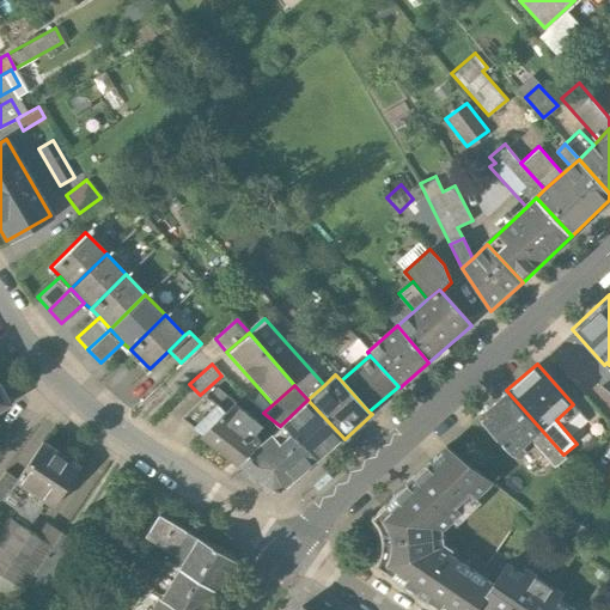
[(182,420),(200,439),(235,403),(217,388),(182,420)]
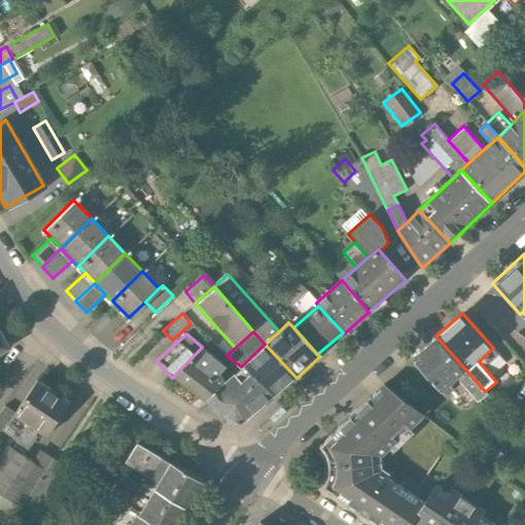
[(0,356),(9,351),(0,335),(0,356)]
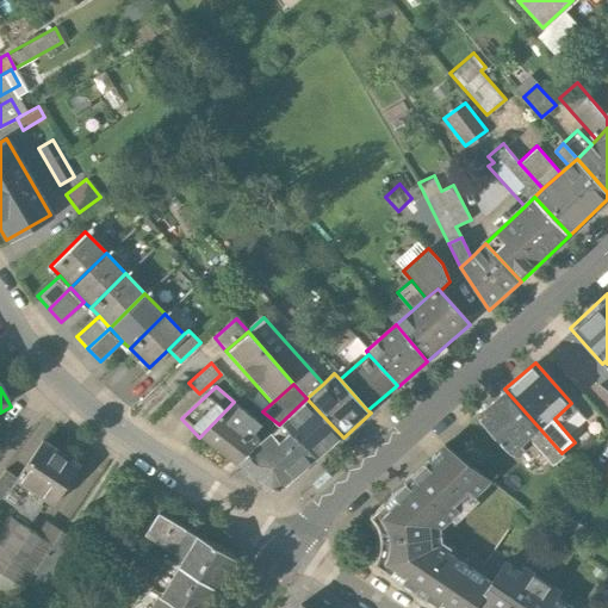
[(504,389),(475,414),(512,457),(529,441),(552,466),(564,457),(562,453),(504,389)]
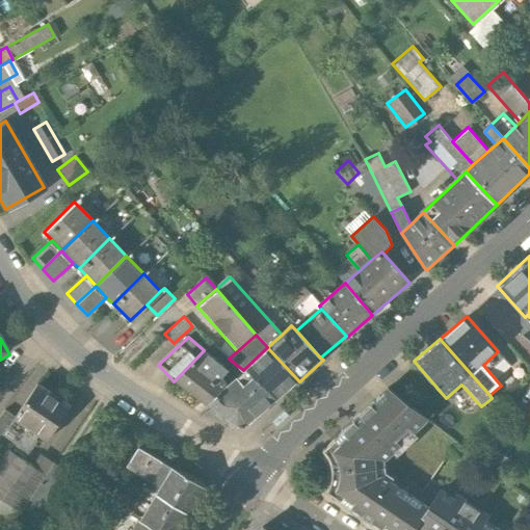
[(299,381),(267,347),(243,370),(275,402),(299,381)]
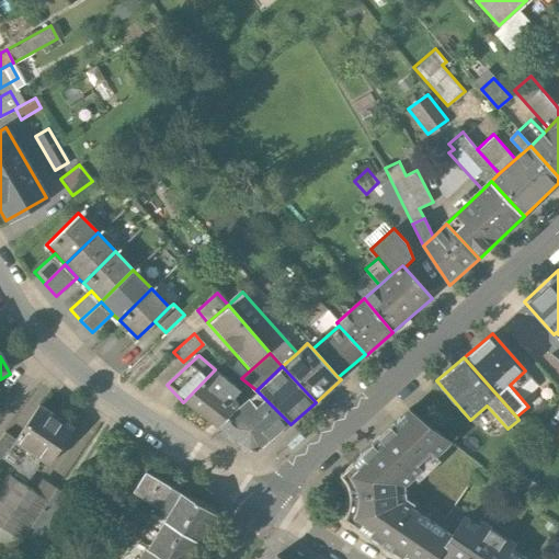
[(183,402),(216,428),(248,399),(215,369),(183,402)]
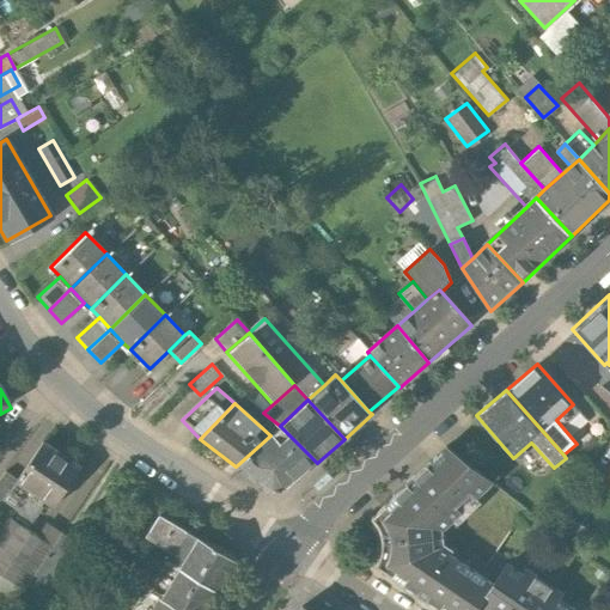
[(317,463),(280,426),(270,435),(236,467),(272,494),(284,493),(317,463)]
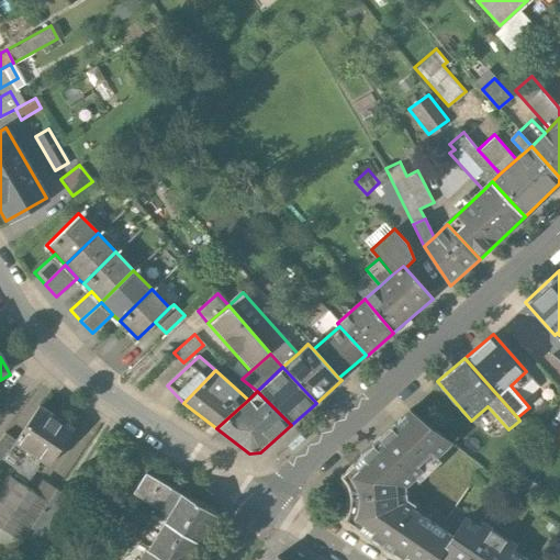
[(73,429),(38,405),(14,440),(12,445),(38,462),(46,468),(73,429)]
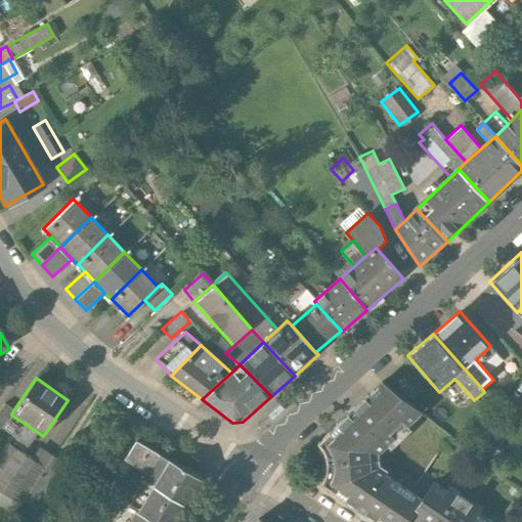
[(324,474),(321,485),(379,469),(377,455),(421,411),(381,381),(314,443),(318,447),(322,454),(324,466),(324,474)]
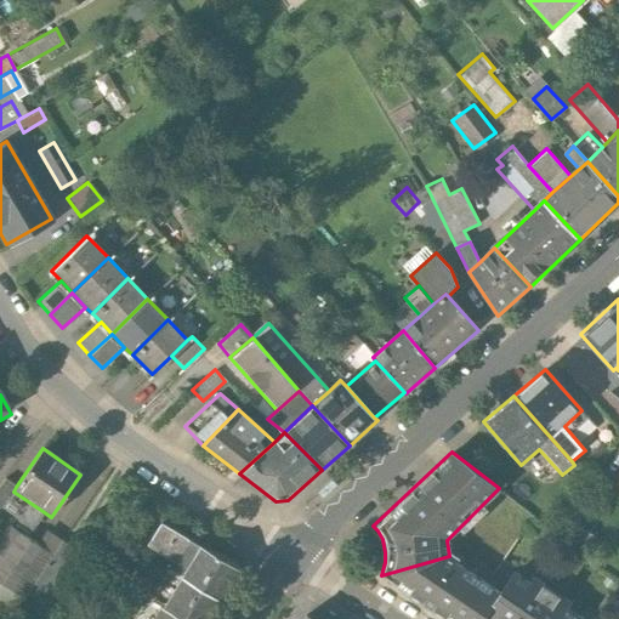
[(13,492),(16,487),(3,478),(0,481),(0,510),(13,492)]
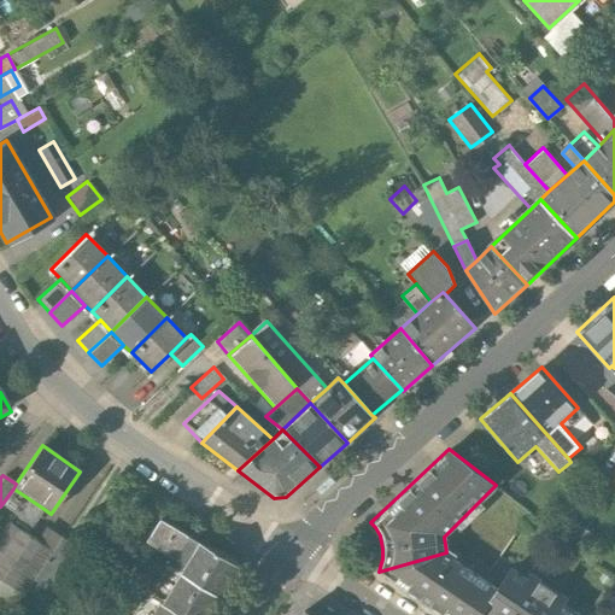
[(446,552),(482,578),(529,511),(496,485),(444,537),(446,552)]
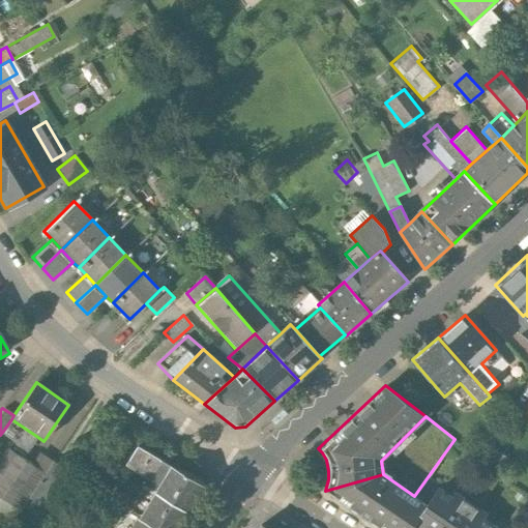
[(26,451),(36,436),(11,419),(0,435),(26,451)]
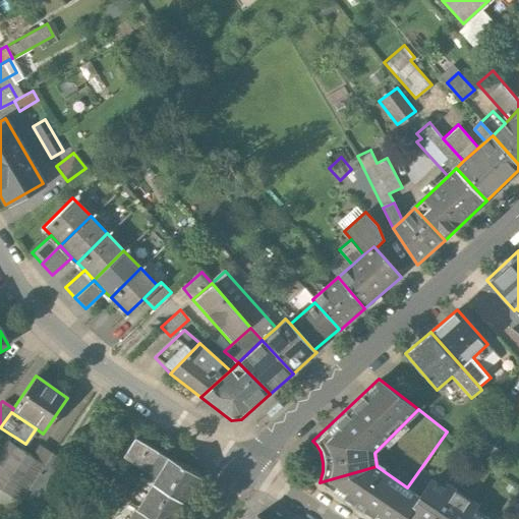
[(135,465),(158,478),(170,458),(135,438),(123,457),(135,465)]
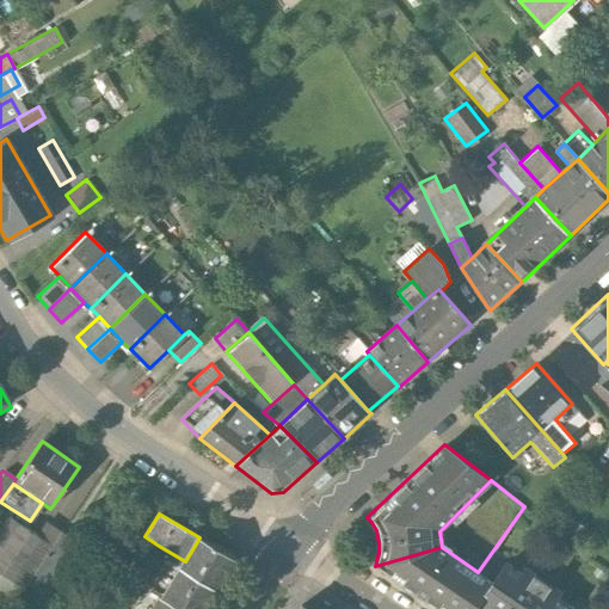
[(10,516),(0,528),(0,571),(22,588),(24,583),(50,545),(36,535),(10,516)]
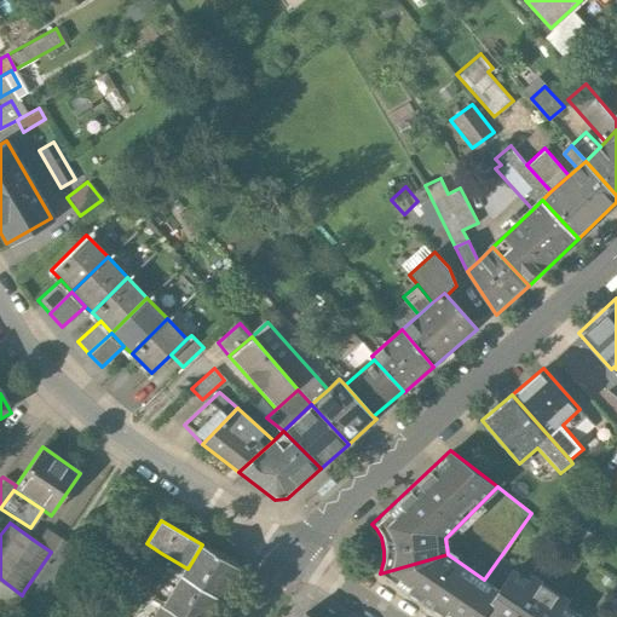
[(46,528),(36,542),(51,552),(61,538),(46,528)]
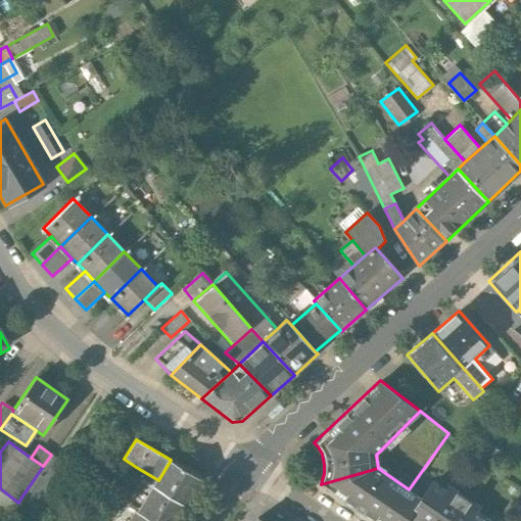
[(70,468),(51,455),(43,466),(20,499),(40,512),(70,468)]
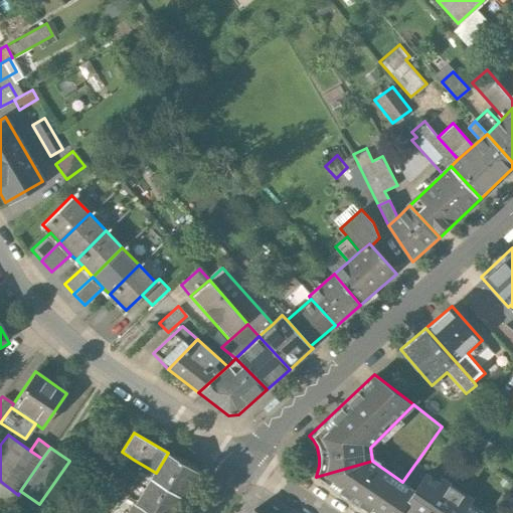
[(156,473),(153,478),(187,498),(202,474),(168,453),(156,473)]
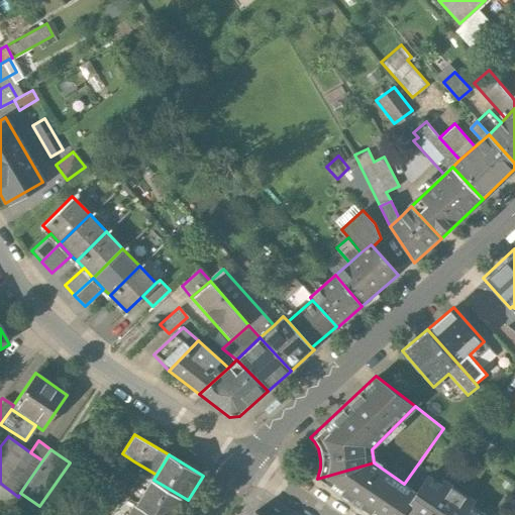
[(132,466),(153,480),(157,475),(134,461),(132,466)]
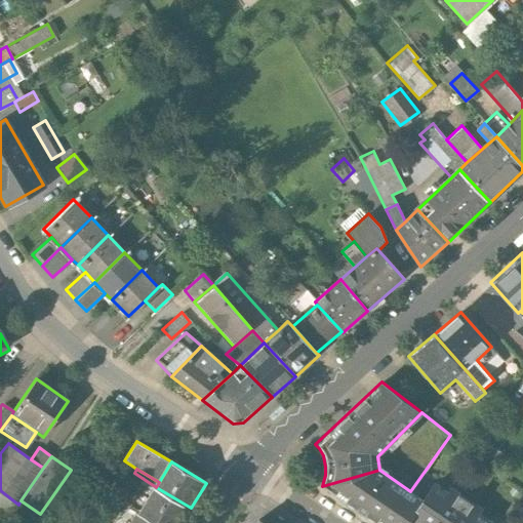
[(410,491),(379,470),(322,486),(375,522),(407,522),(424,501),(410,491)]
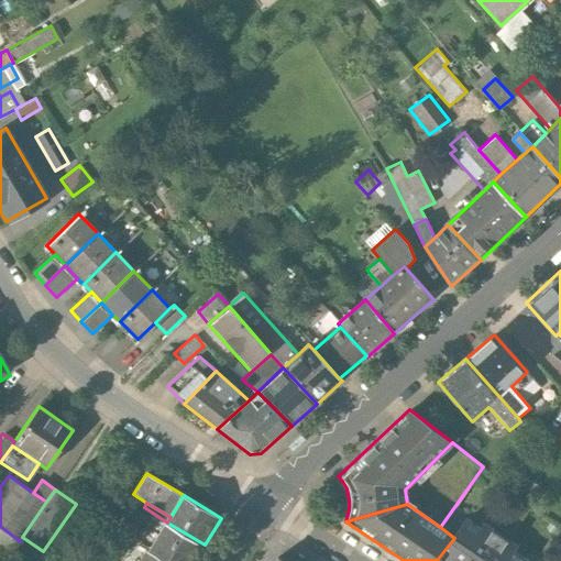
[(468,519),(454,538),(437,560),(525,560),(526,560),(516,553),(519,549),(483,523),(480,528),(468,519)]
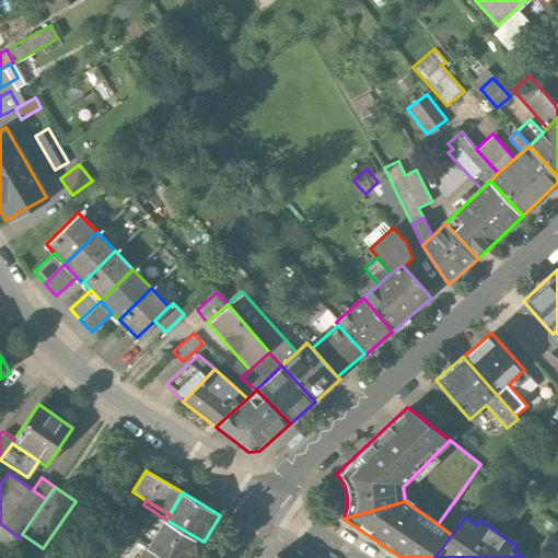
[(166,520),(149,548),(165,557),(194,557),(204,542),(166,520)]
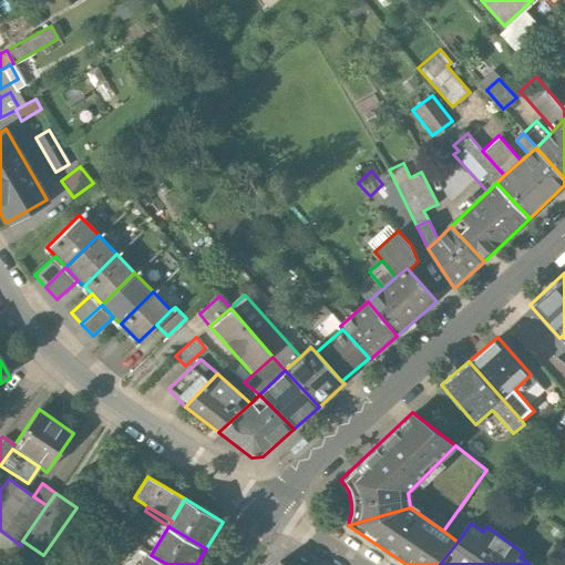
[(0,564),(3,564),(20,545),(0,530),(0,564)]
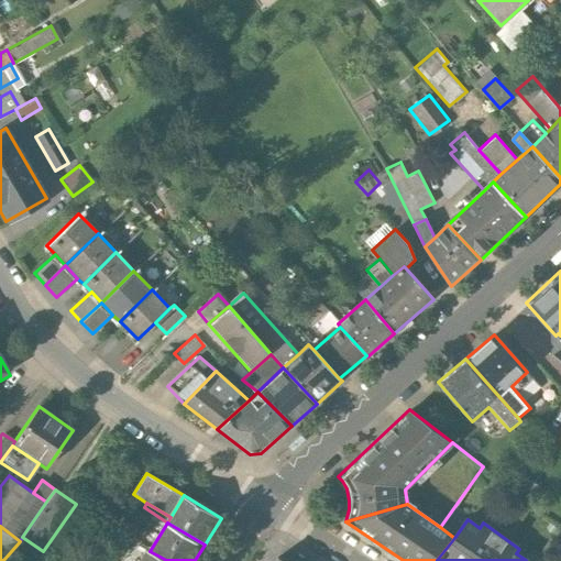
[(292,560),(275,549),(267,560),(292,560)]
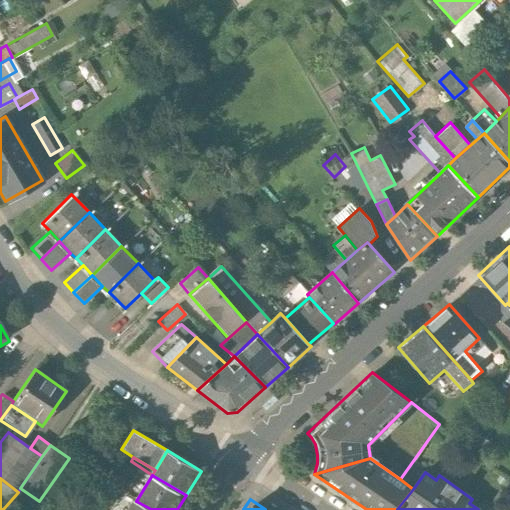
[(130,509),(151,509),(136,501),(130,509)]
